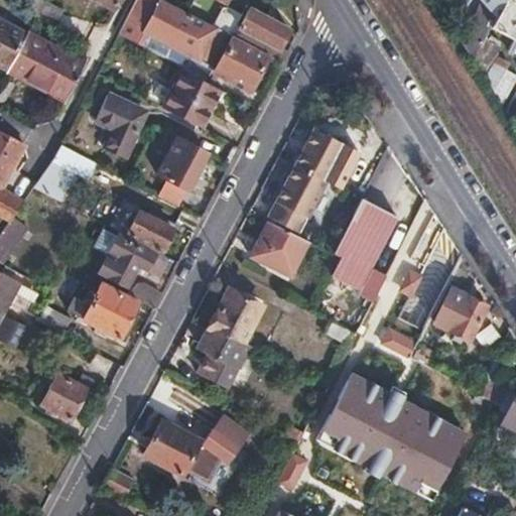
[(39,0),(29,0),(24,11),(34,16),(52,25),(60,10),(39,0)]
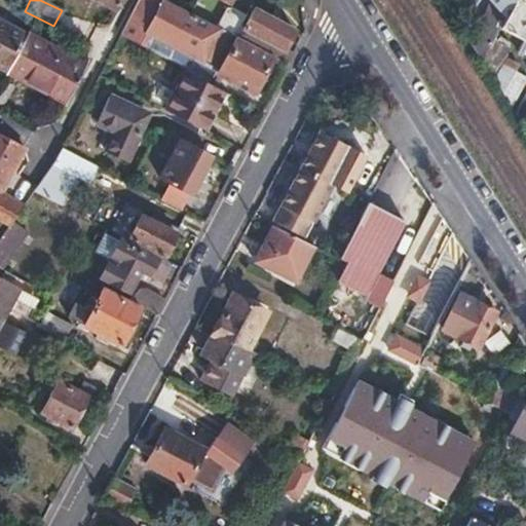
[(94,0),(115,10),(120,0),(94,0)]
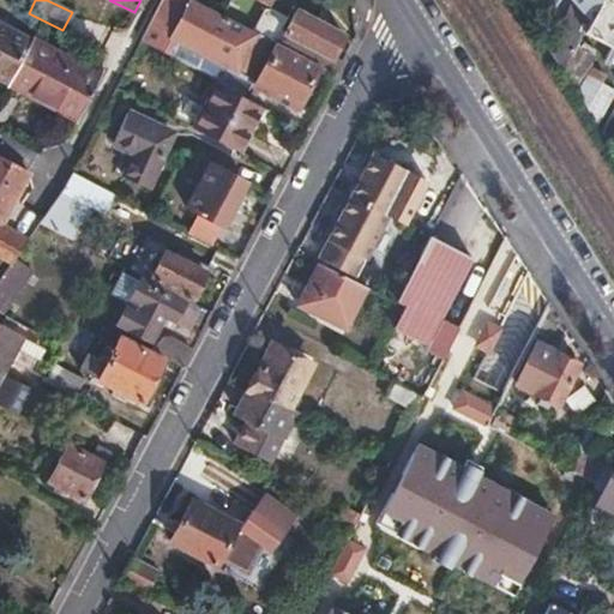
[(222,14),(192,0),(161,0),(140,41),(216,80),(216,84),(246,98),(253,85),(296,108),(319,65),(290,50),(274,41),(252,30),(229,18),(222,14)]
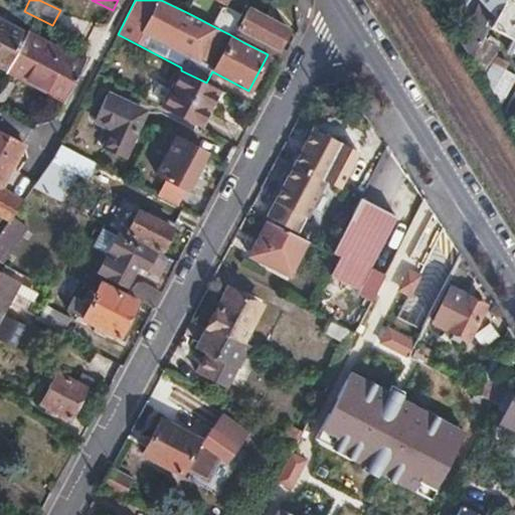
[(192,0),(186,12),(192,15),(200,0),(192,0)]
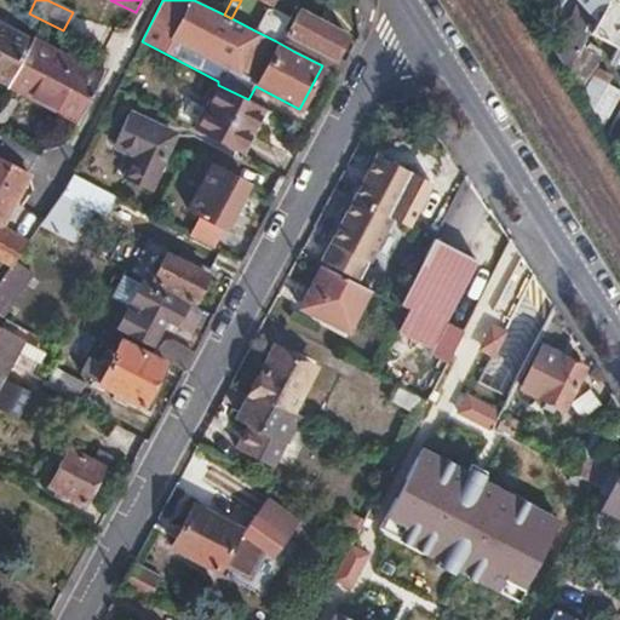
[(606,0),(586,0),(600,13),(606,0)]
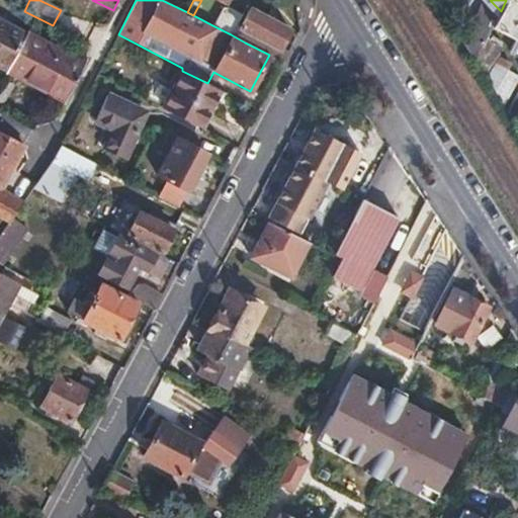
[(245,42),(269,55),(276,59),(292,28),(249,5),(239,23),(239,25),(245,28),(243,34),(248,36),(245,42)]
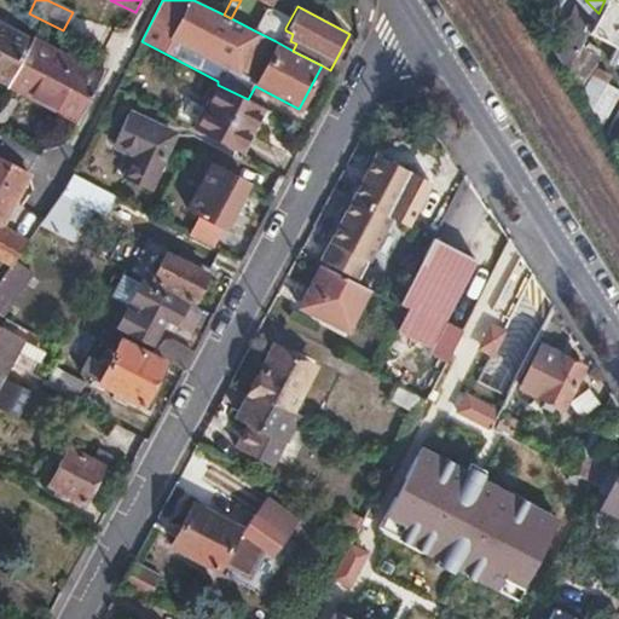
[(265,9),(254,30),(276,41),(288,16),(271,7),(265,9)]
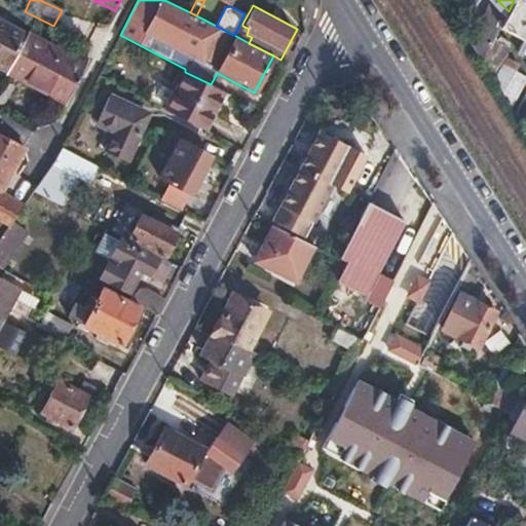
[(0,67),(6,70),(26,34),(0,21),(0,67)]
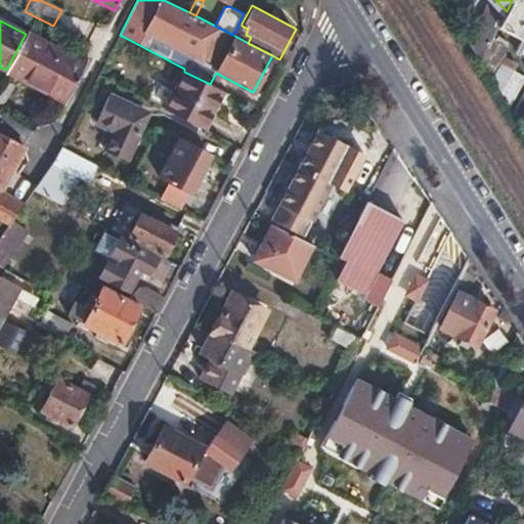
[(6,70),(67,102),(86,66),(26,34),(6,70)]
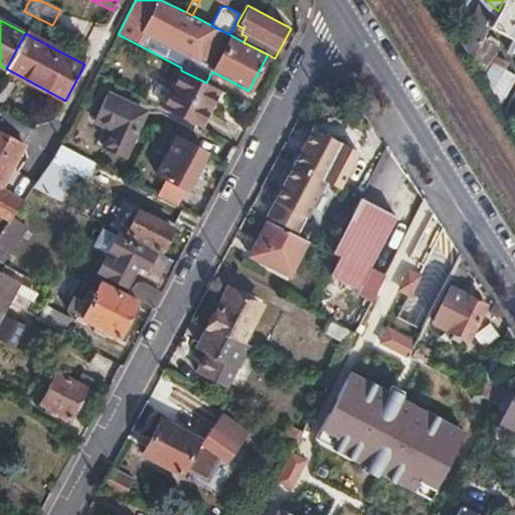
[(514,73),(498,58),(483,76),(502,93),(514,77),(514,73)]
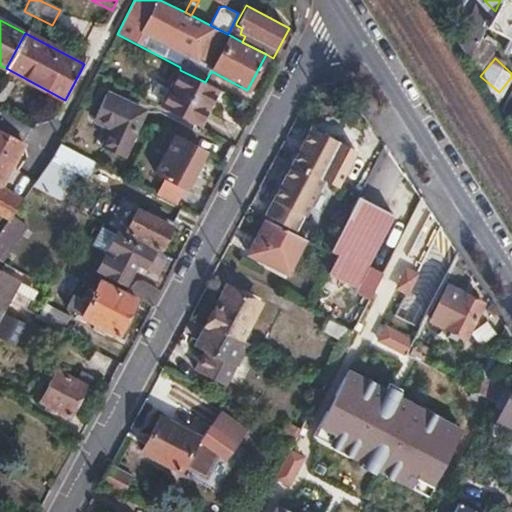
[(180,70),(161,107),(198,126),(216,88),(205,82),(180,70)]
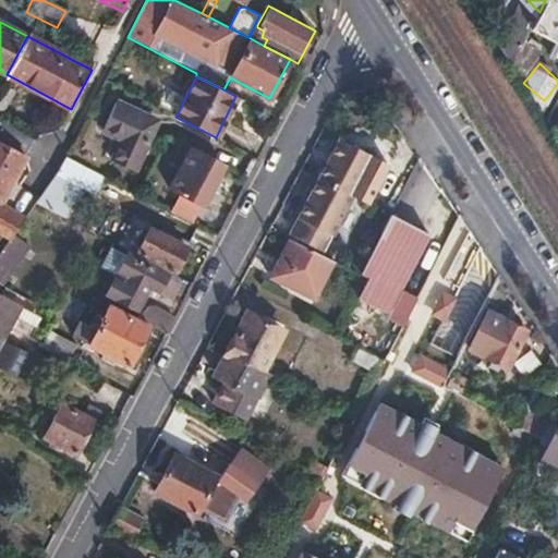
[(120,105),(106,129),(126,141),(116,161),(135,172),(159,125),(120,105)]
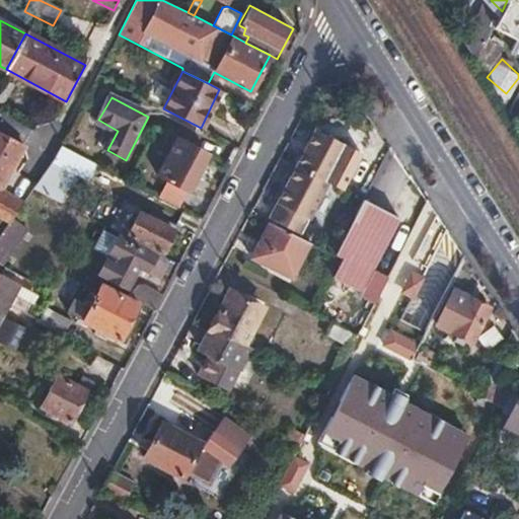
[(299,238),(327,182),(342,190),(362,151),(316,129),(296,167),(269,218),(267,222),(269,223),(270,223),(275,226),(299,238)]
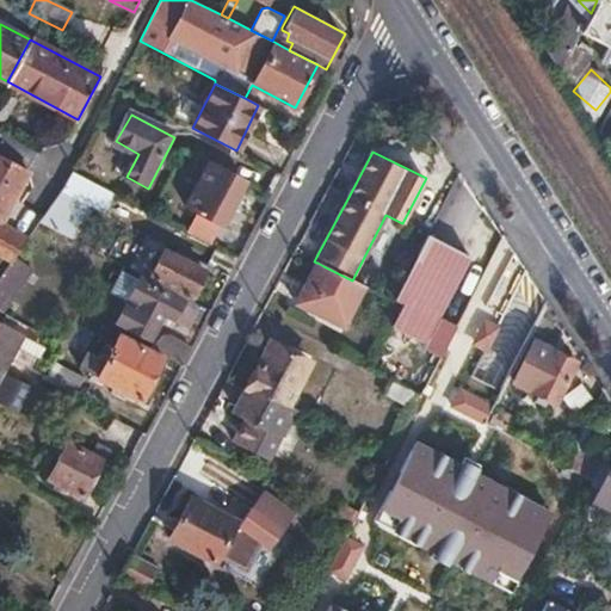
[(0,254),(11,260),(13,258),(26,239),(0,223),(0,217),(26,171),(0,155),(0,254)]
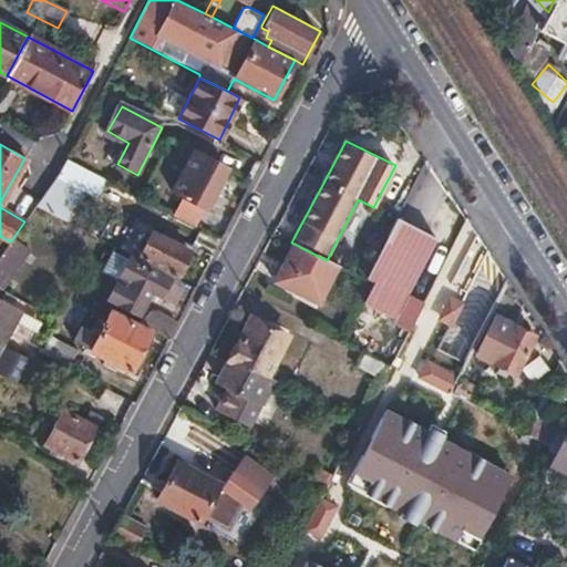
[(204,157),(203,158),(200,164),(188,158),(179,177),(173,192),(184,197),(206,207),(225,169),(204,157)]
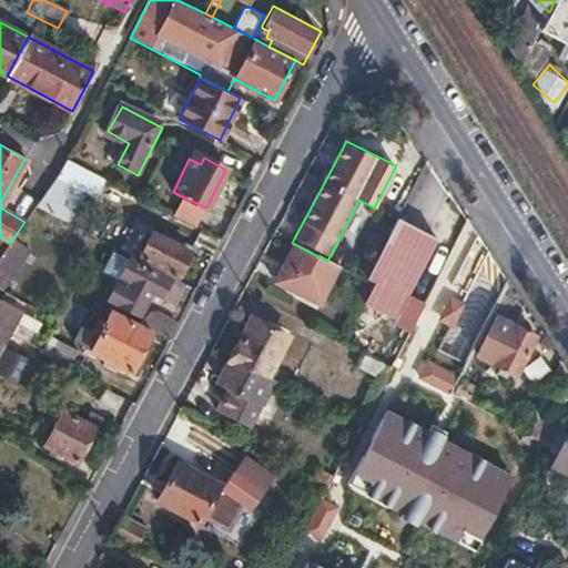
[(40,200),(36,206),(52,215),(69,184),(80,190),(95,198),(104,180),(67,160),(57,176),(40,200)]
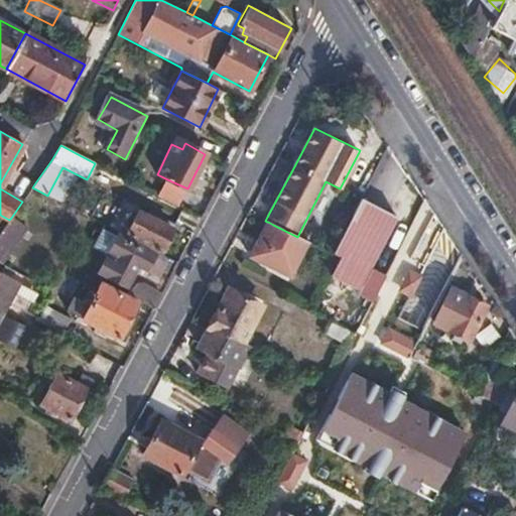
[(62,167),(47,196),(58,201),(73,172),(62,167)]
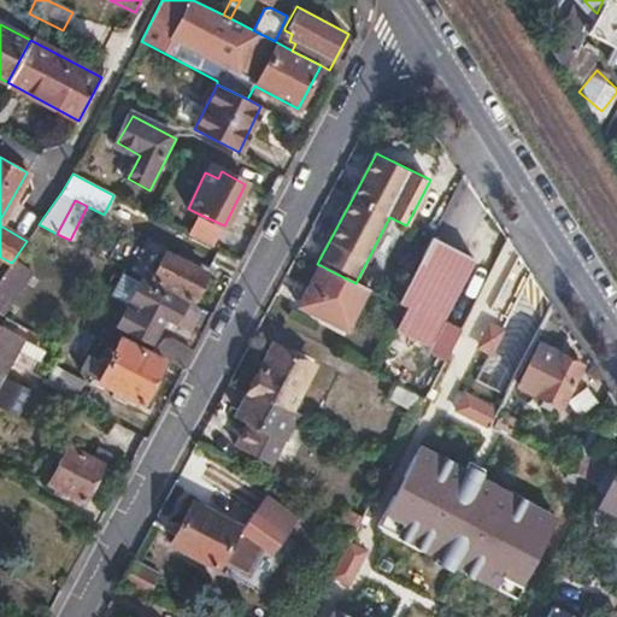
[(224,225),(200,215),(189,234),(213,247),(224,225)]
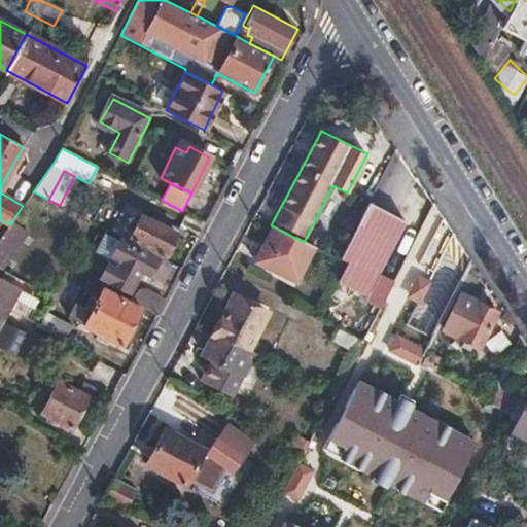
[(341,260),(346,267),(337,283),(365,296),(381,305),(392,282),(378,274),(405,222),(367,204),(343,256),(341,260)]
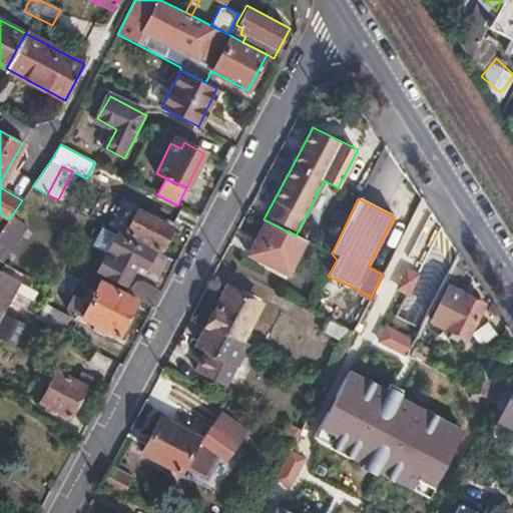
[(137,211),(128,229),(162,248),(172,228),(137,211)]
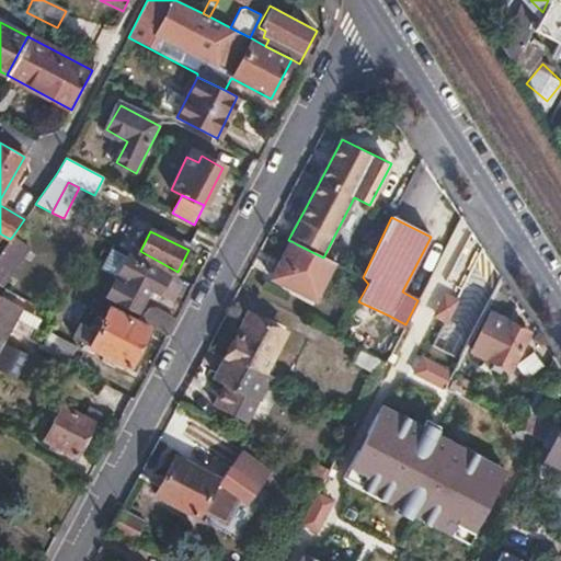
[(10,239),(0,252),(0,273),(12,254),(21,259),(29,245),(12,237),(10,239)]
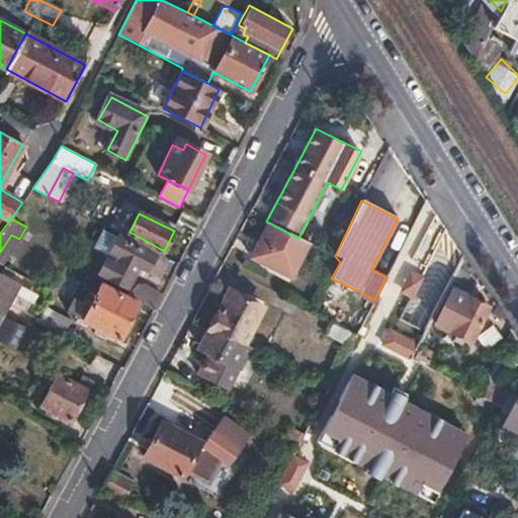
[(269,223),(268,223),(251,257),(290,278),(308,243),(298,238),(274,226),(269,223)]
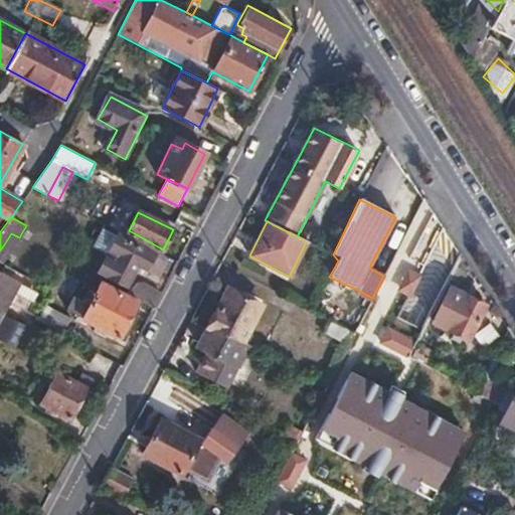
[(419,229),(404,262),(439,278),(454,245),(419,229)]
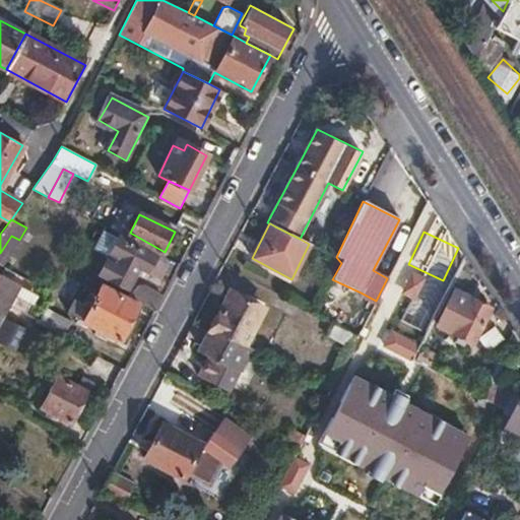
[(119,238),(99,274),(127,289),(138,268),(146,272),(154,256),(119,238)]
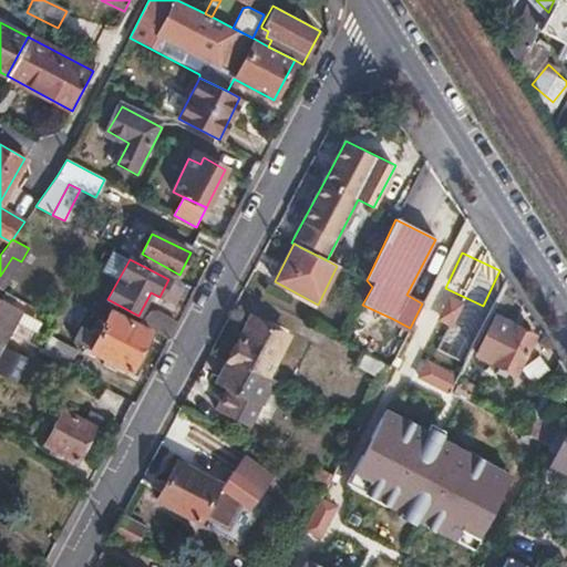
[(0,299),(0,374),(12,381),(23,359),(1,347),(20,310),(0,299)]
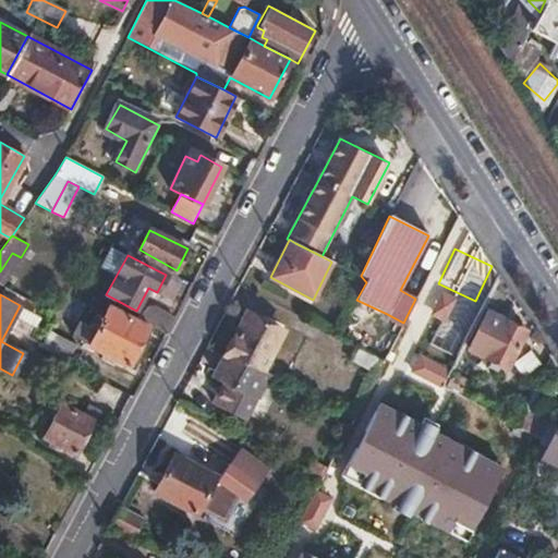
[(81,322),(73,336),(129,366),(149,328),(110,306),(97,330),(81,322)]
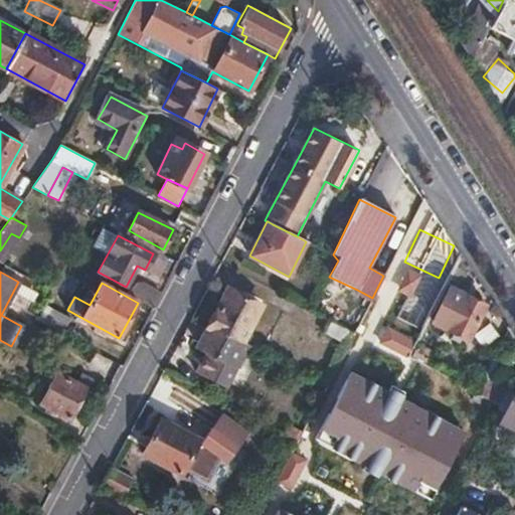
[(132,297),(154,308),(160,297),(138,285),(132,297)]
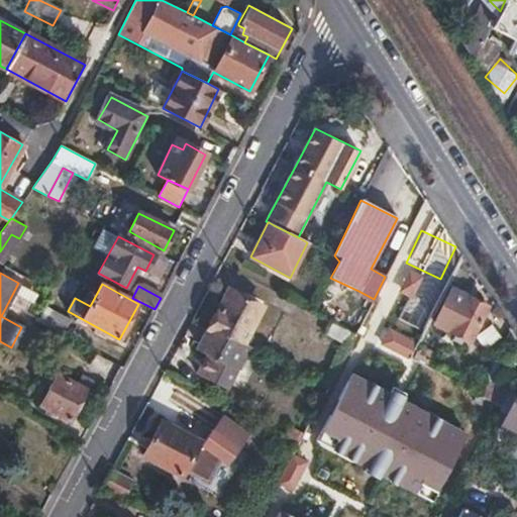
[(450,289),(434,323),(455,334),(457,334),(462,337),(470,341),(487,306),(450,289)]
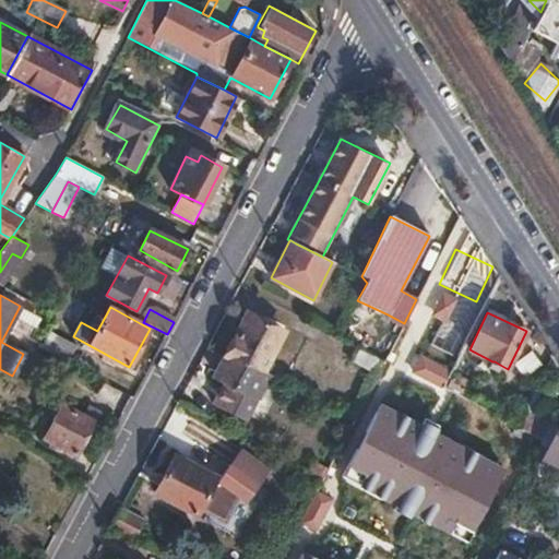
[(249,314),(227,355),(262,373),(283,333),(249,314)]
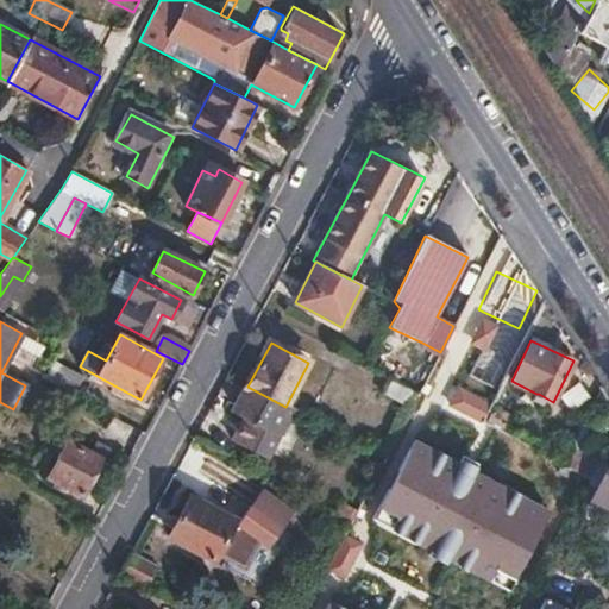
[(387,350),(382,370),(416,380),(421,358),(387,350)]
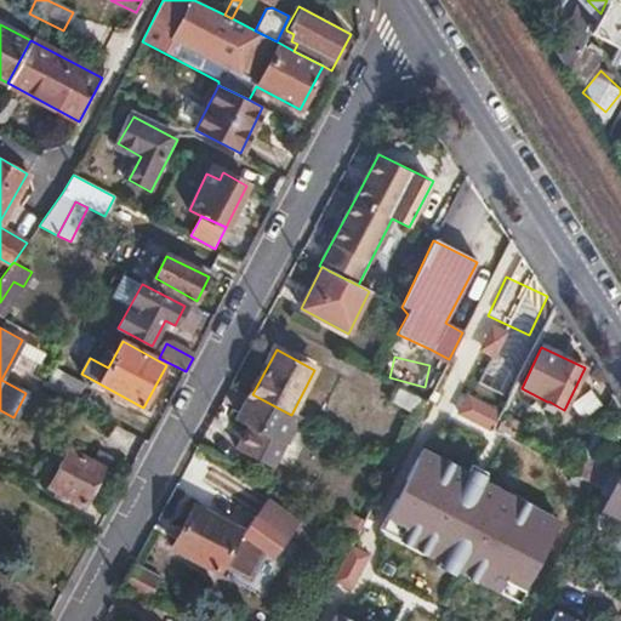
[(45,386),(77,403),(85,383),(55,368),(45,386)]
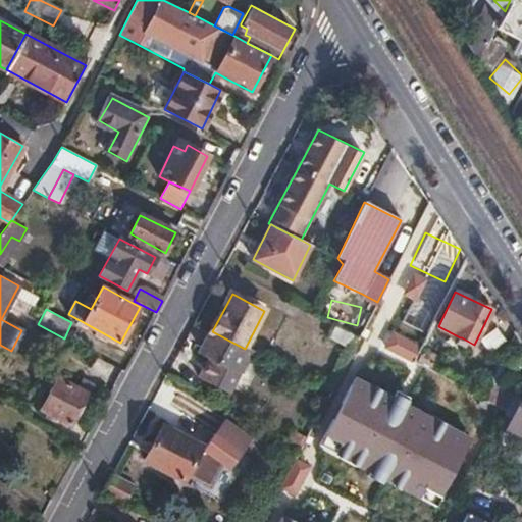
[(327,338),(351,351),(358,337),(333,325),(327,338)]
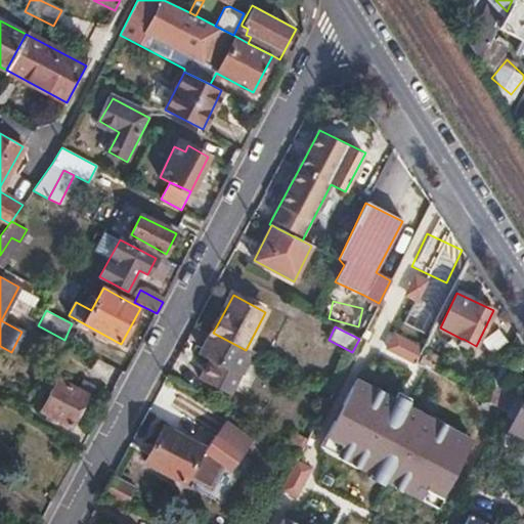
[(489,352),(505,340),(496,329),(480,341),(489,352)]
